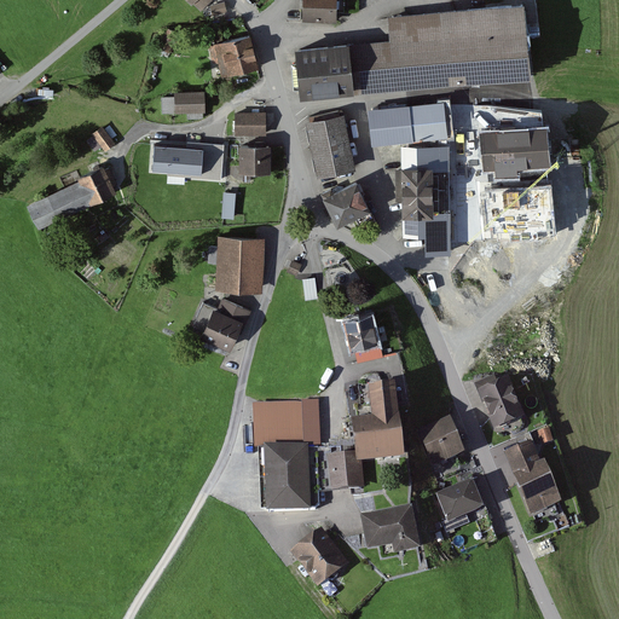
[(187,0),(192,4),(194,3),(202,11),(213,0),(187,0)]
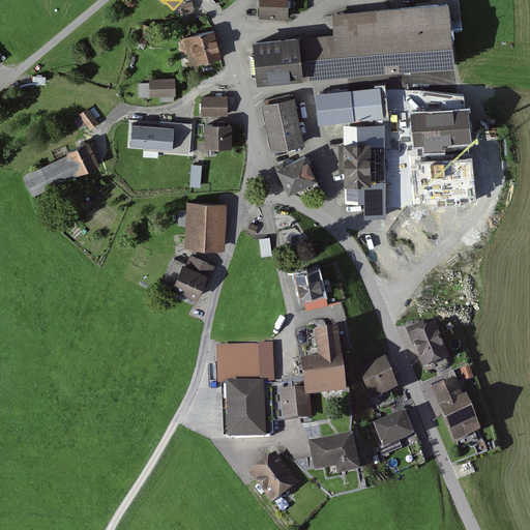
[(259,0),(259,19),(289,20),(289,10),(295,10),(295,0),(259,0)]
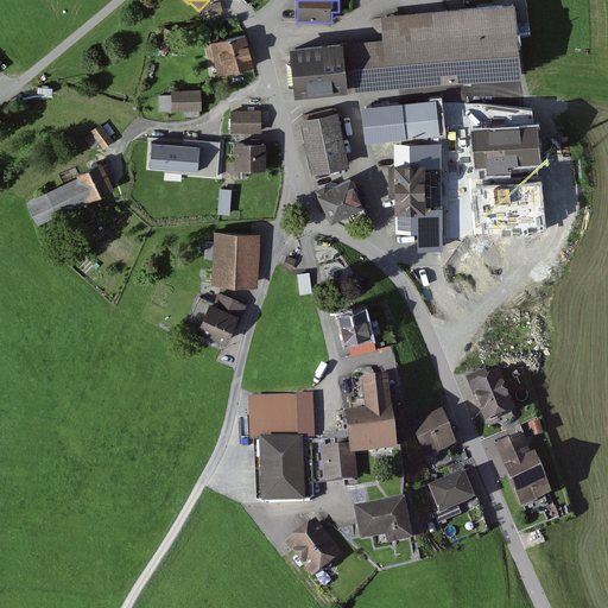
[(221,1),(207,5),(209,14),(223,11),(221,1)]
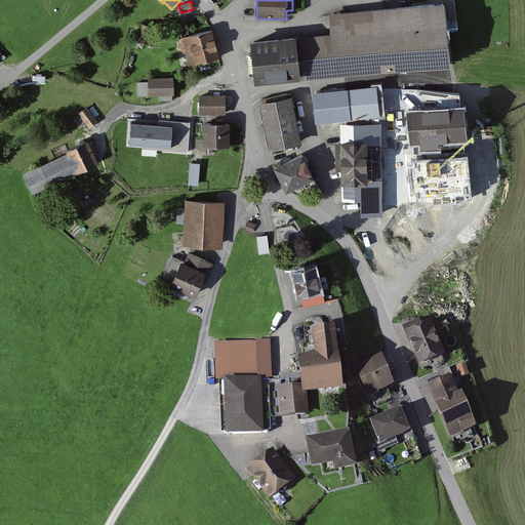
[(330,33),(251,40),(255,83),(450,64),(444,2),(328,13),(330,33)]
